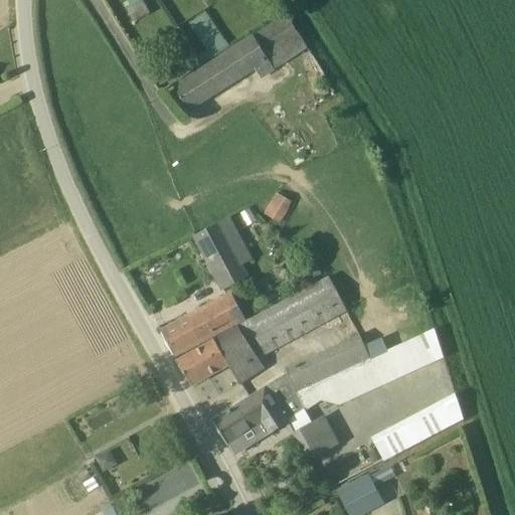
[(143,0),(127,9),(135,22),(150,13),(143,0)]
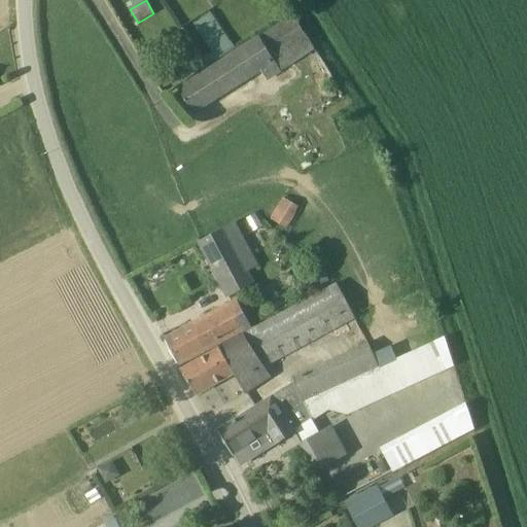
[(145,0),(153,12),(165,6),(161,0),(145,0)]
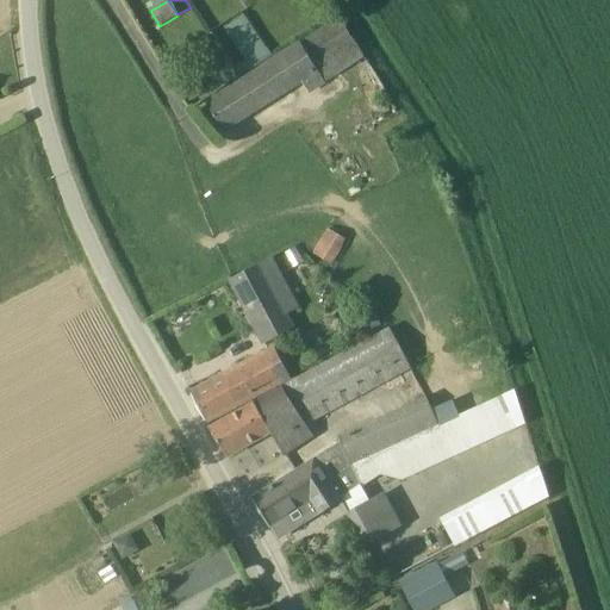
[(304,0),(321,25),(336,14),(327,0),(304,0)]
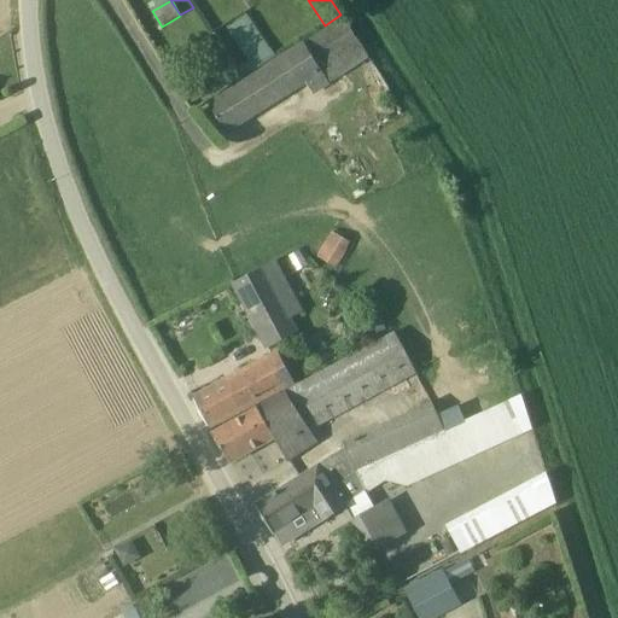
[(238,70),(245,80),(278,58),(249,16),(228,29),(250,62),(238,70)]
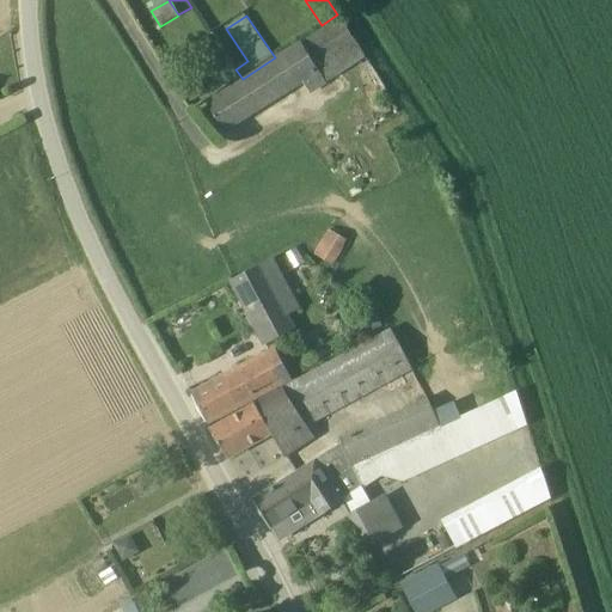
[(317,35),(341,72),(365,56),(341,18),(316,34),(317,35)]
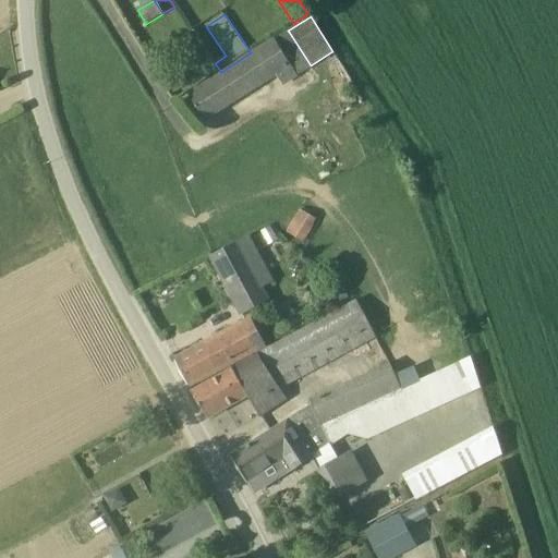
[(283,85),(299,75),(275,38),(190,93),(205,121),(277,75),(283,85)]
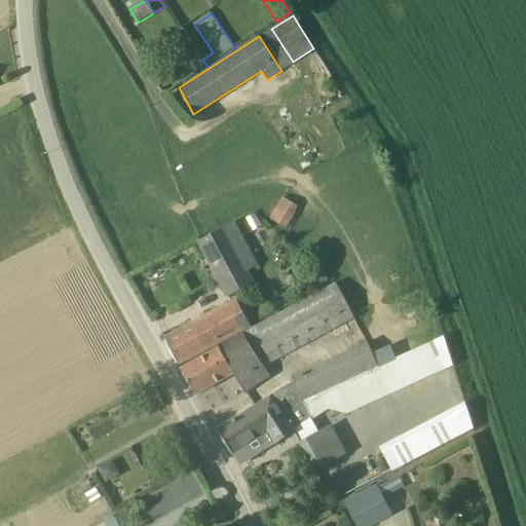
[(298,207),(283,197),(270,218),(286,227),(298,207)]
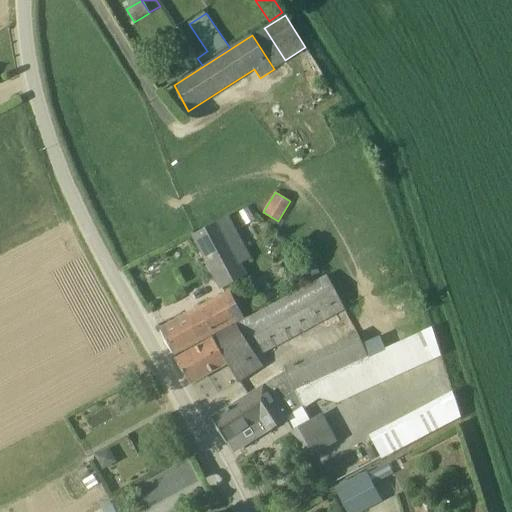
[(225,218),(191,235),(221,288),(247,276),(240,264),(248,260),(225,218)]
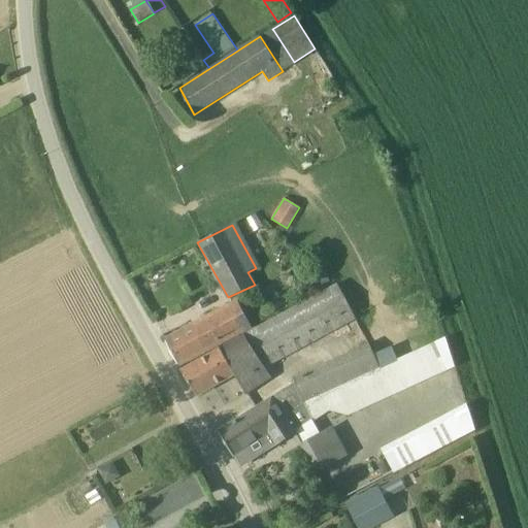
[(354,317),(336,284),(242,332),(265,367),(354,317)]
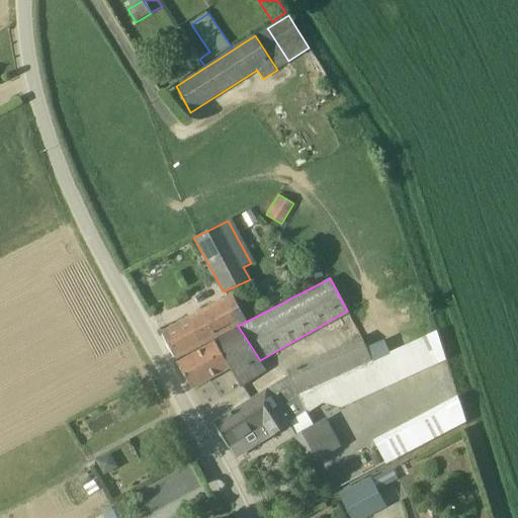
[(230,299),(163,335),(175,359),(242,322),(230,299)]
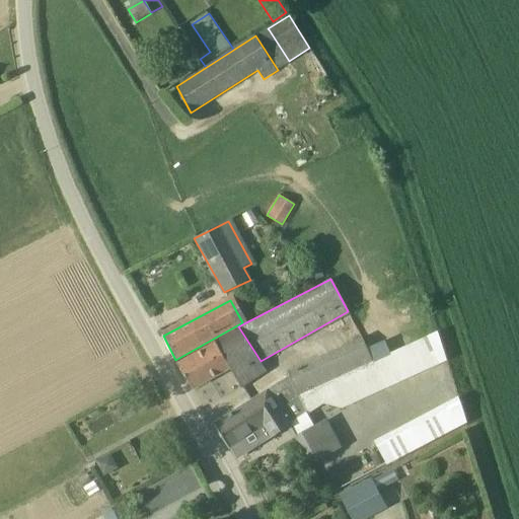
[(240,331),(178,365),(194,390),(230,368),(239,381),(243,378),(247,385),(267,372),(240,331)]
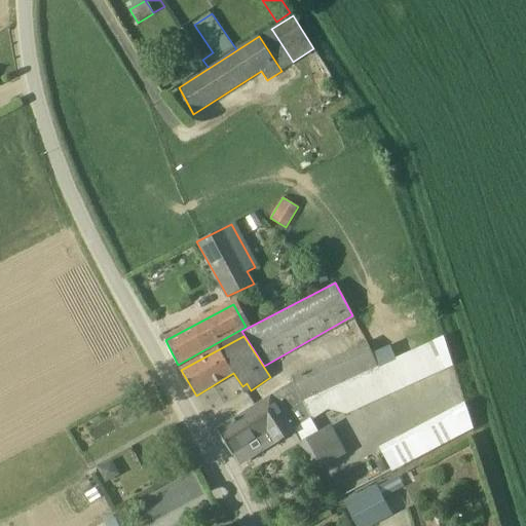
[(443,337),(416,348),(429,377),(452,366),(443,337)]
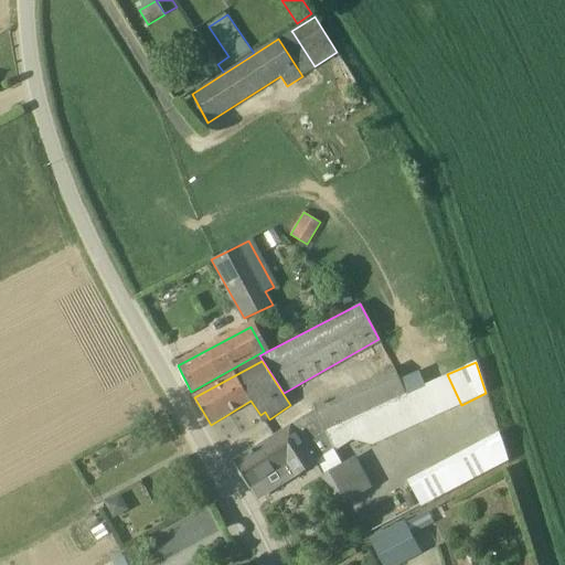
[(395,368),(315,404),(318,411),(291,427),(302,443),(317,436),(327,430),(326,428),(406,393),(395,368)]
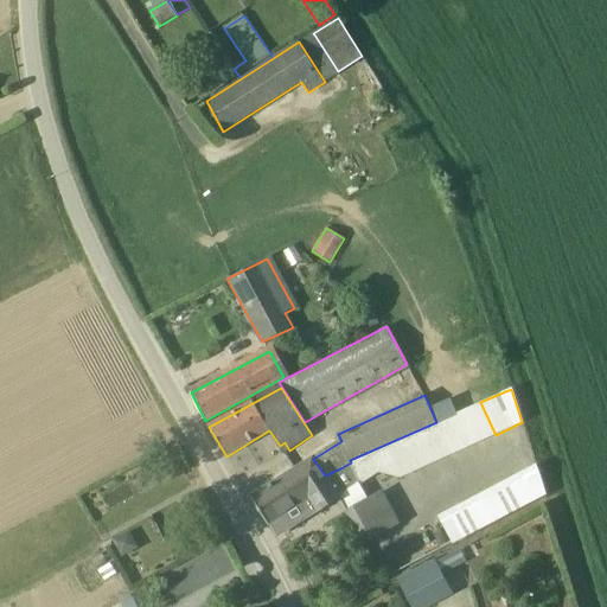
[(313,459),(251,497),(268,525),(285,516),(293,529),(318,511),(318,512),(340,497),(360,483),(351,462),(340,468),(325,475),(313,459)]
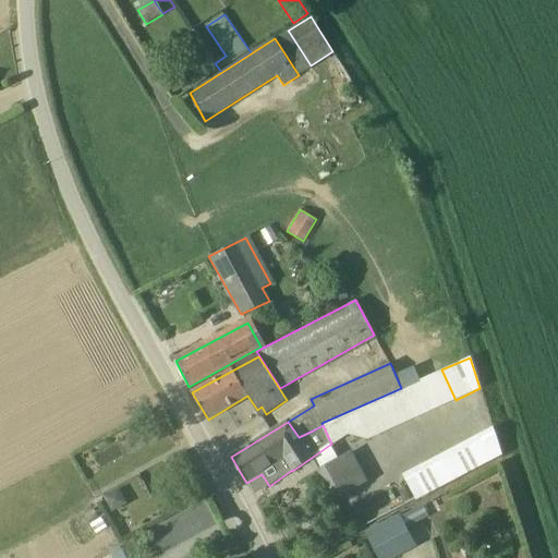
[(484,439),(407,481),(416,499),(494,458),(484,439)]
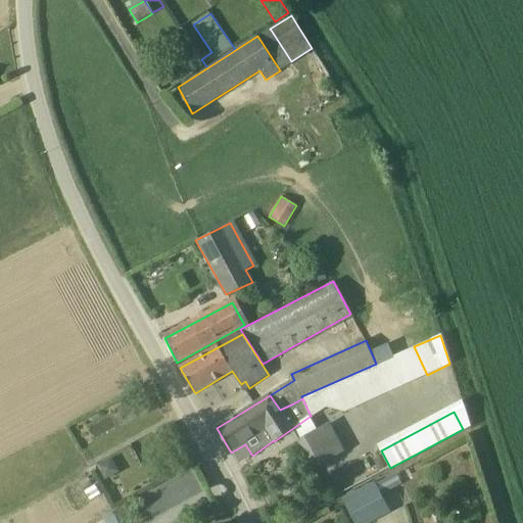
[(328,424),(297,442),(312,467),(342,449),(328,424)]
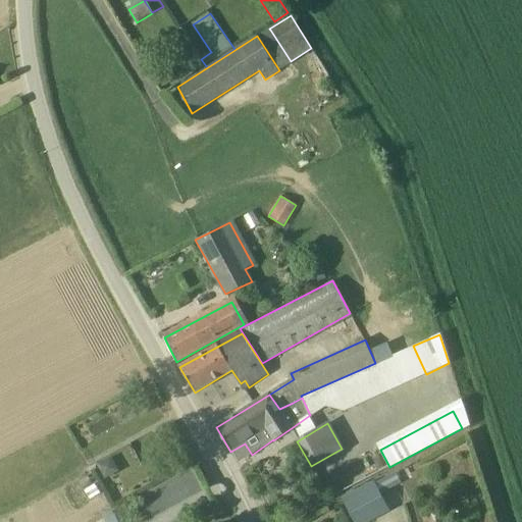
[(109,456),(98,463),(105,476),(117,468),(109,456)]
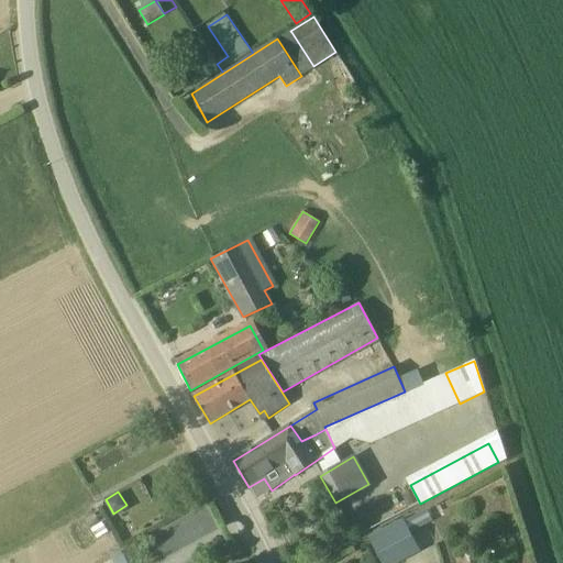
[(365,530),(360,520),(350,526),(355,536),(365,530)]
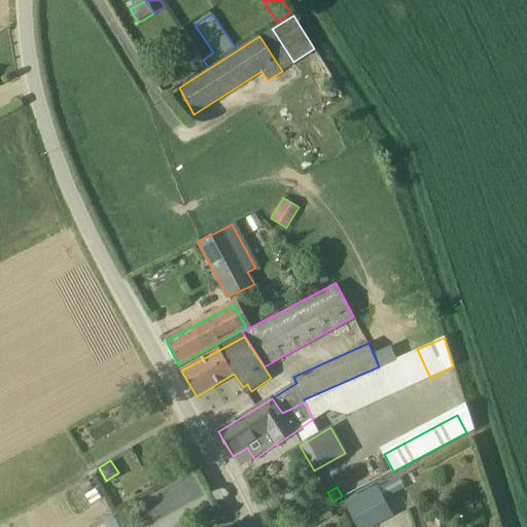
[(376,488),(346,505),(357,526),(364,526),(391,514),(376,488)]
